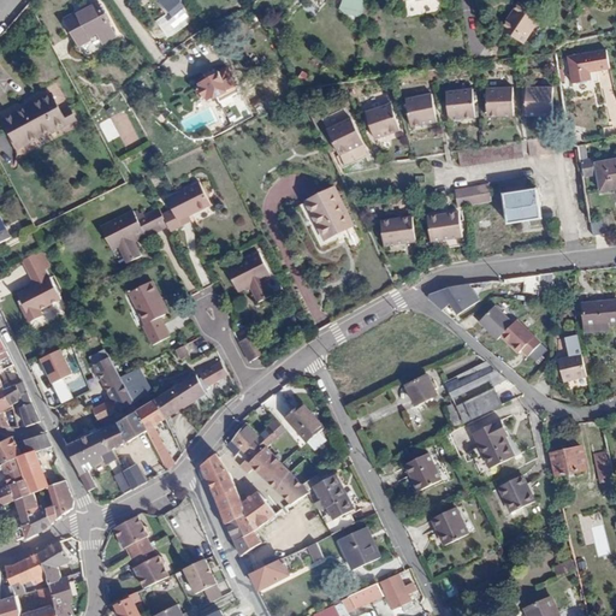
[(157,0),(173,17),(185,6),(179,0),(157,0)]
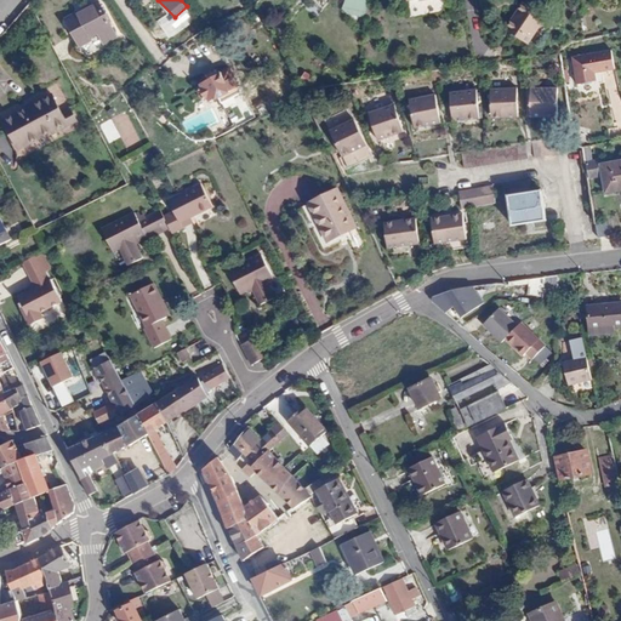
[(370,20),(372,3),(354,0),(349,0),(348,13),(353,18),(370,20)]
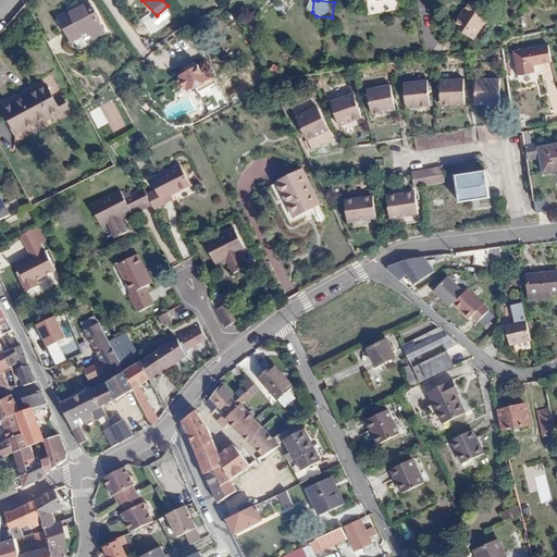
[(78,8),(60,17),(72,42),(82,37),(81,35),(88,31),(94,40),(106,34),(88,1),(77,7),(78,8)]
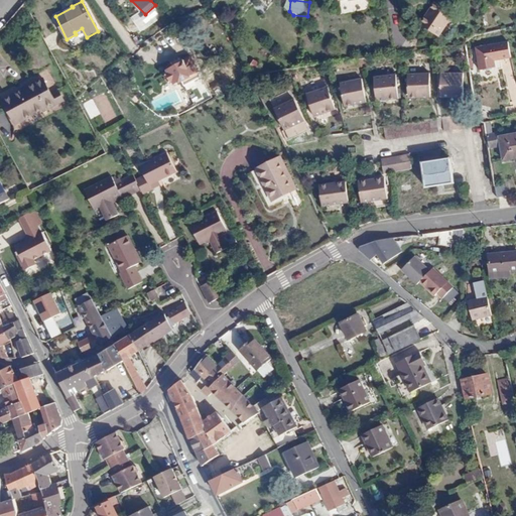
[(429,12),(420,24),(438,36),(454,15),(437,4),(431,14),(429,12)]
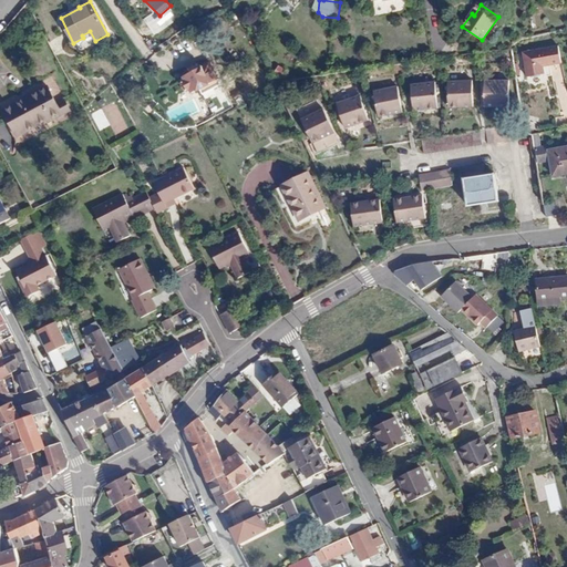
[(544,66),(550,66),(562,64),(559,48),(524,52),(527,78),(545,75),(544,66)]
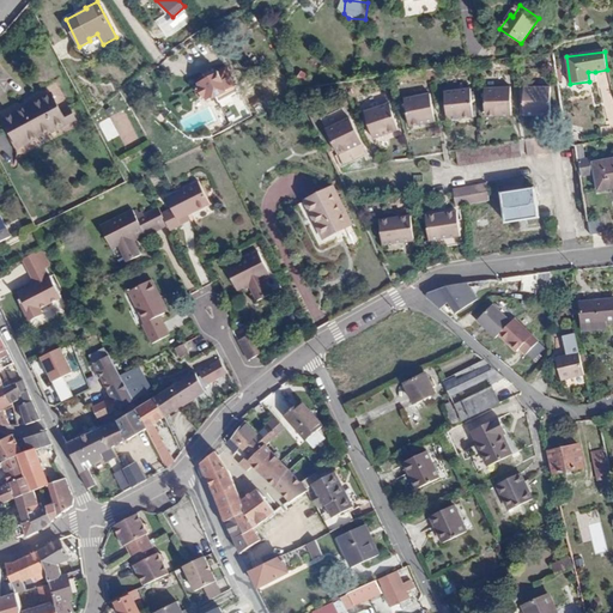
[(200,86),(196,89),(202,99),(205,97),(207,102),(216,97),(219,104),(240,92),(226,68),(198,84),(200,86)]
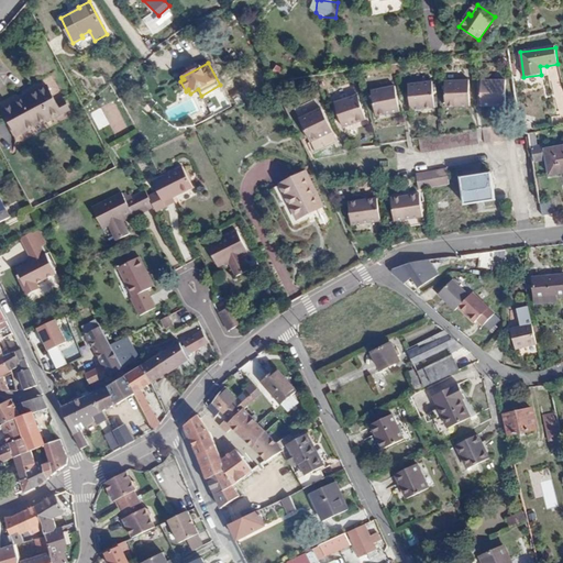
[(272,73),(279,78),(283,70),(276,66),(272,73)]
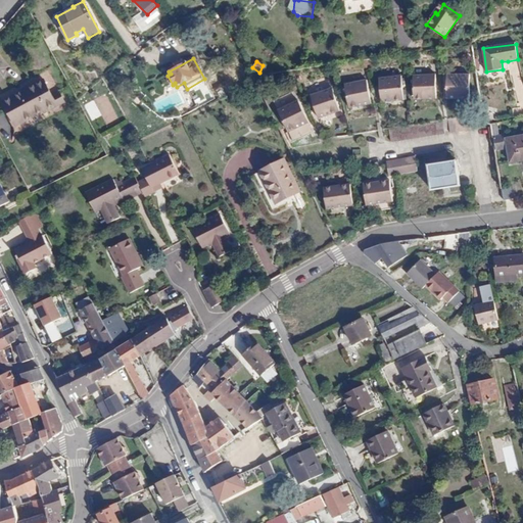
[(403,77),(382,76),(381,100),(403,101),(403,77)]
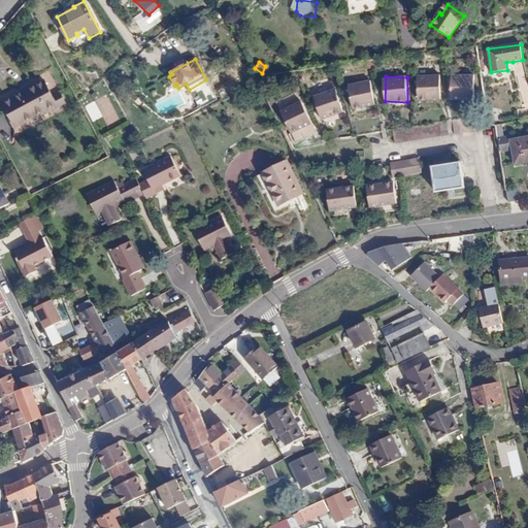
[(442,77),(420,77),(420,103),(442,102),(442,77)]
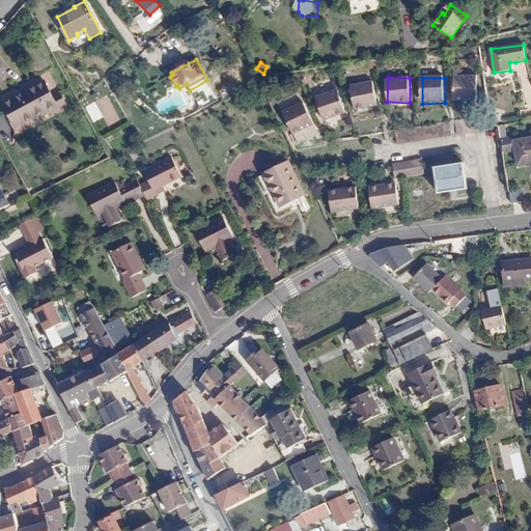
[(479,78),(456,78),(456,103),(479,102),(479,78)]
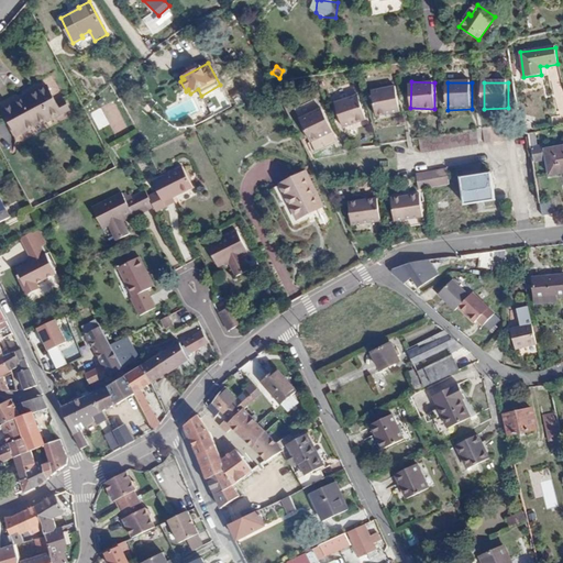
[(395,84),(371,89),(376,114),(400,109),(395,84)]
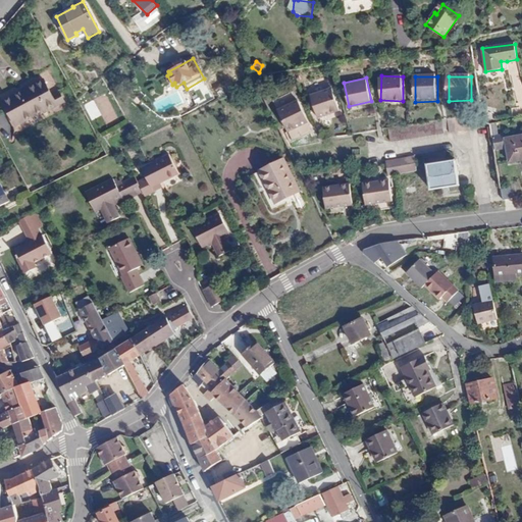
[(23,93),(3,103),(15,126),(47,110),(48,112),(65,103),(62,97),(55,101),(44,79),(22,90),(23,93)]
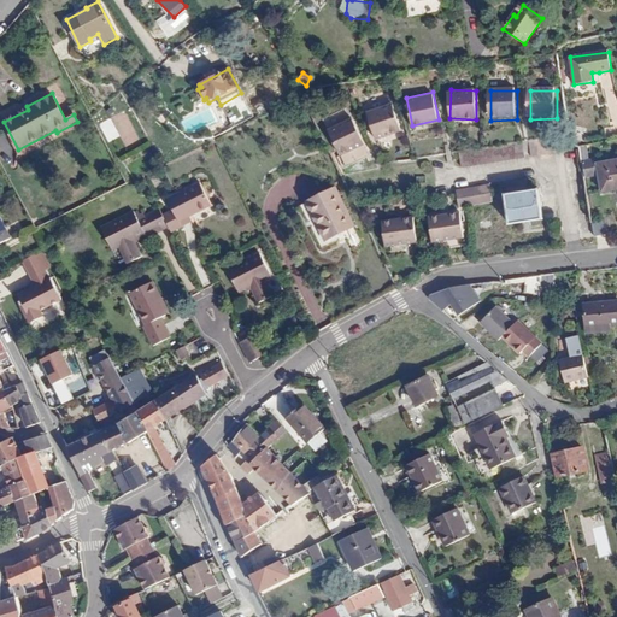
[(64,93),(56,97),(65,117),(74,113),(64,93)]
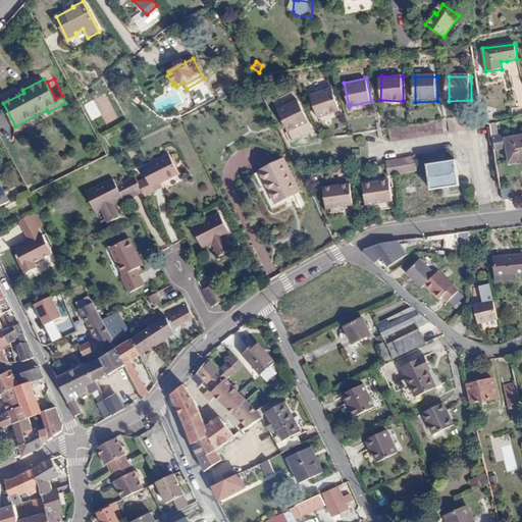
[(219,99),(226,95),(220,84),(211,90),(214,97),(217,96),(219,99)]
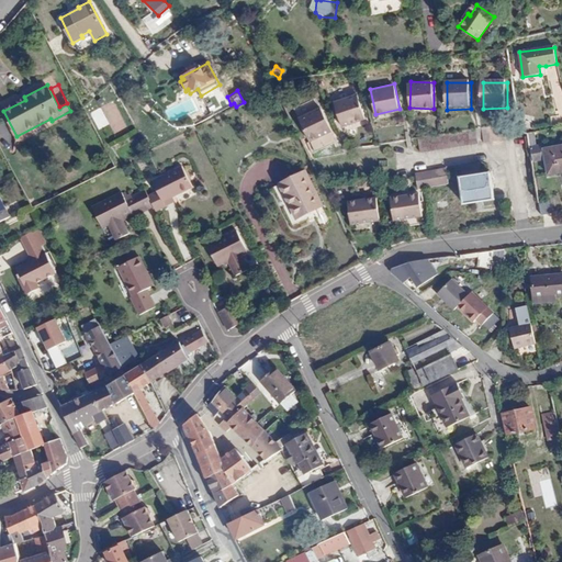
[(357,93),(335,102),(344,126),(367,117),(357,93)]
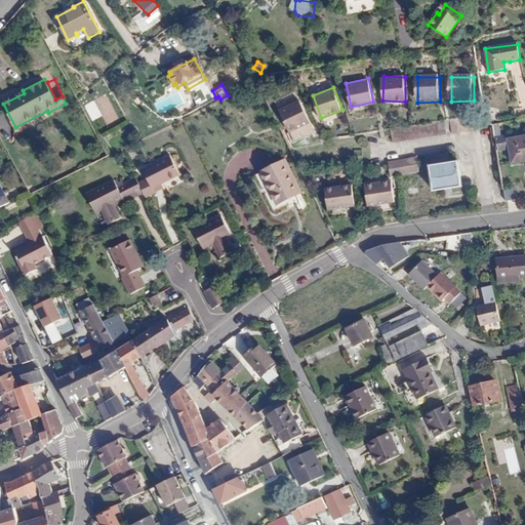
[(301,99),(280,109),(289,130),(310,123),(301,99)]
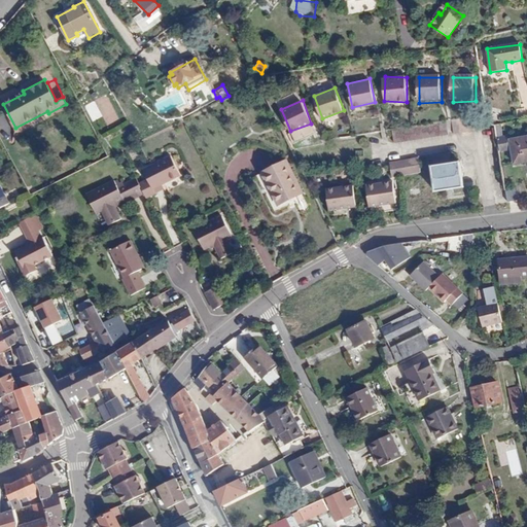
[(458,121),(451,123),(453,136),(459,135),(458,121)]
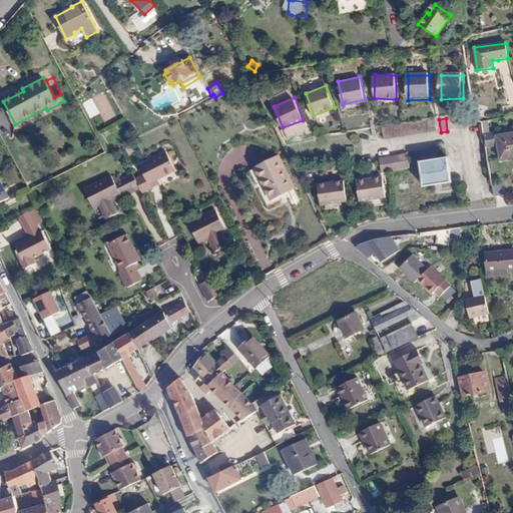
[(435,133),(434,119),(427,121),(428,134),(435,133)]
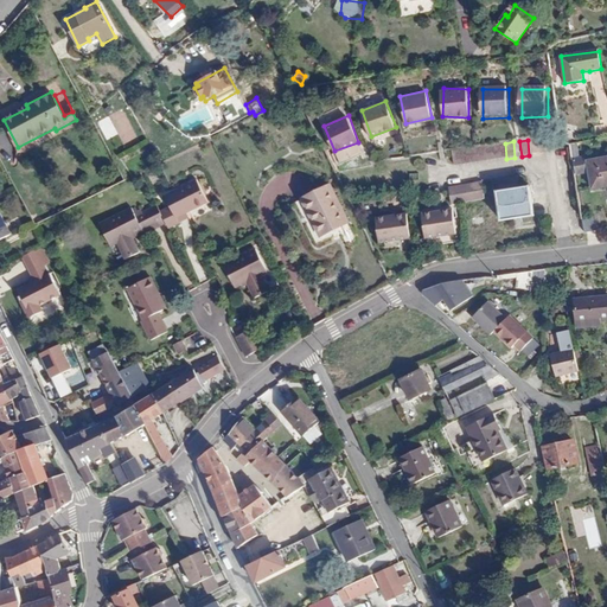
[(506,159),(505,144),(497,145),(499,160),(506,159)]
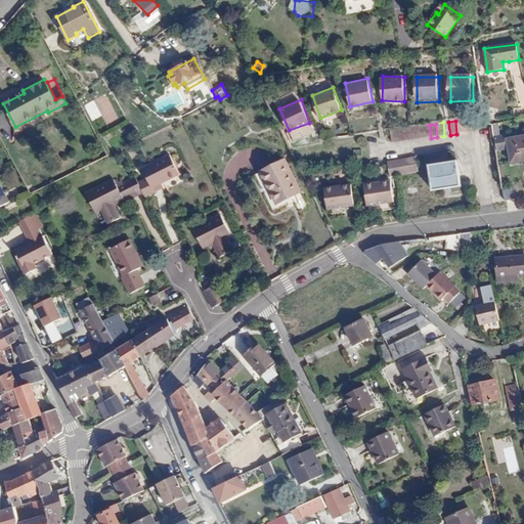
[(497,124),(492,125),(493,129),(493,136),(495,142),(496,148),(496,151),(506,149),(504,136),(499,136),(497,124)]
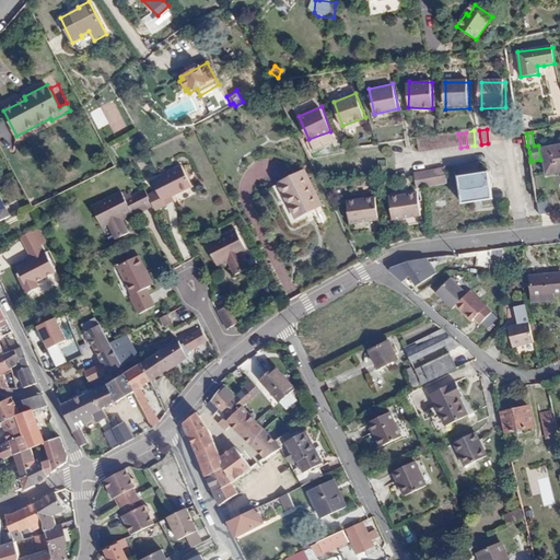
[(451,133),(443,135),(444,150),(452,149),(451,133)]
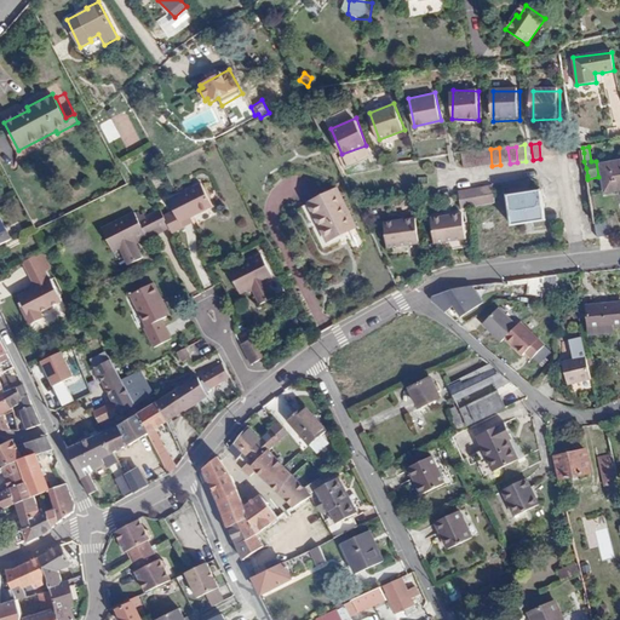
[(507,148),(499,148),(500,165),(510,164),(507,148)]
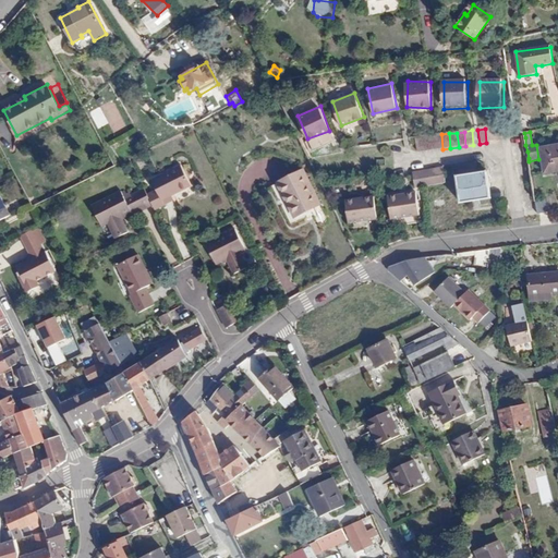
[(441,134),(439,135),(434,135),(435,150),(443,149),(441,134)]
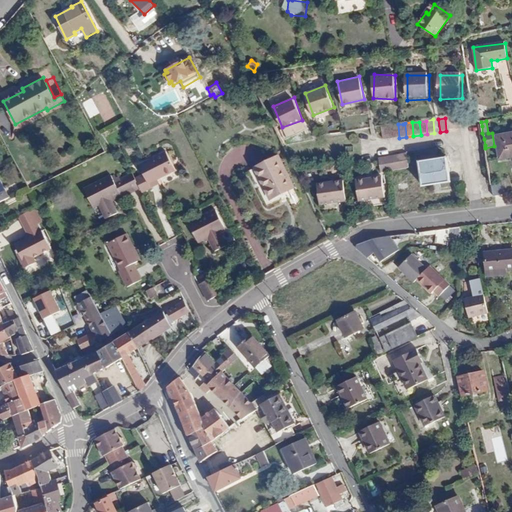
[(399,138),(398,124),(391,125),(392,139),(399,138)]
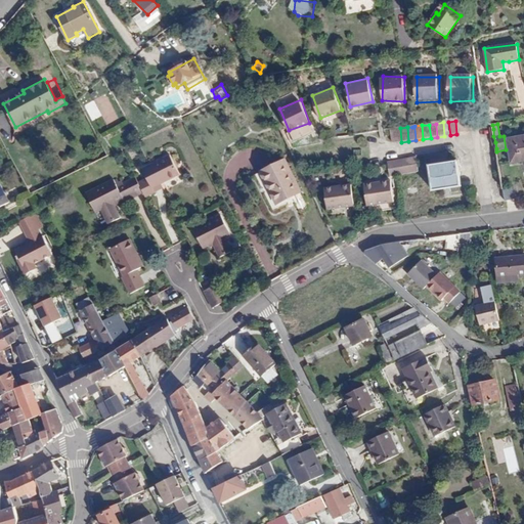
[(401,142),(400,128),(393,129),(394,143),(401,142)]
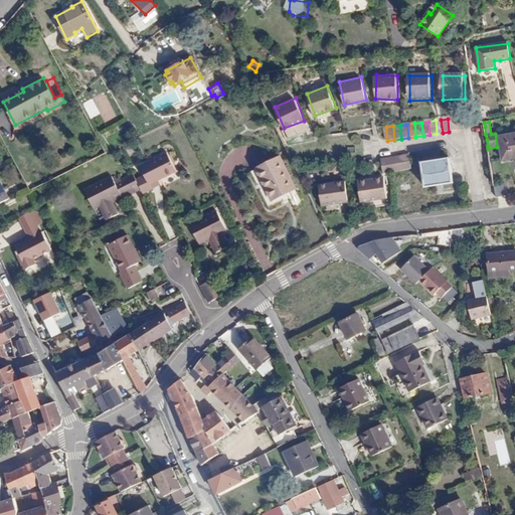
[(386,127),(379,128),(380,142),(387,141),(386,127)]
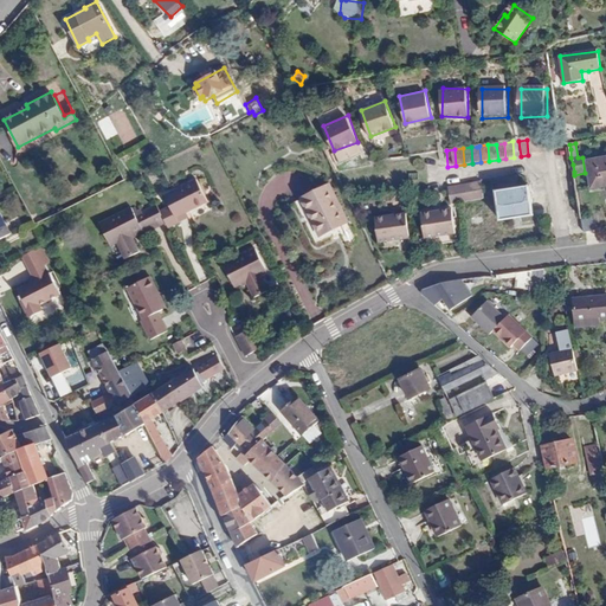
[(605,156),(586,161),(591,188),(605,185),(605,156)]
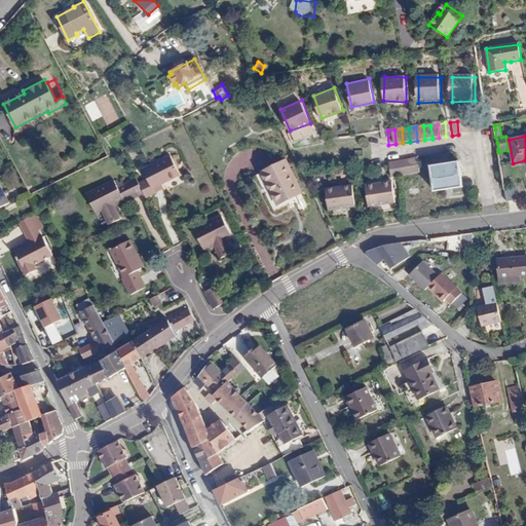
[(418,170),(416,154),(396,157),(398,173),(418,170)]
